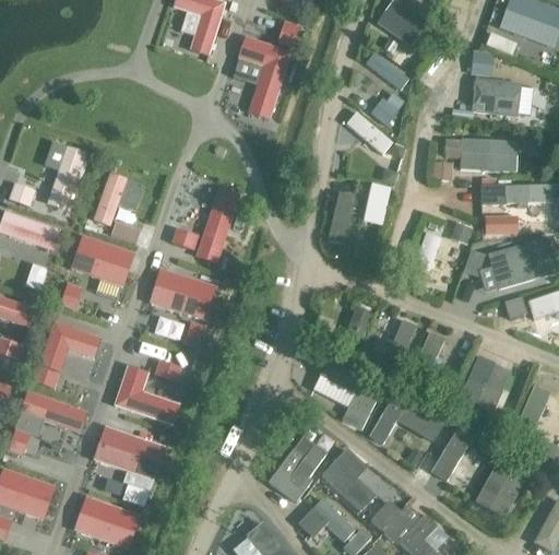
[(175,0),(173,6),(187,10),(200,13),(193,34),(189,47),(210,54),(226,1),(223,0),(175,0)]
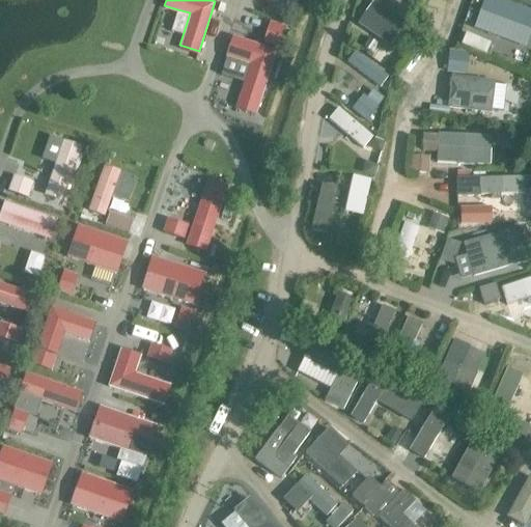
[(373,0),(359,21),(391,43),(407,21),(406,21),(381,4),(375,0),(373,0)]
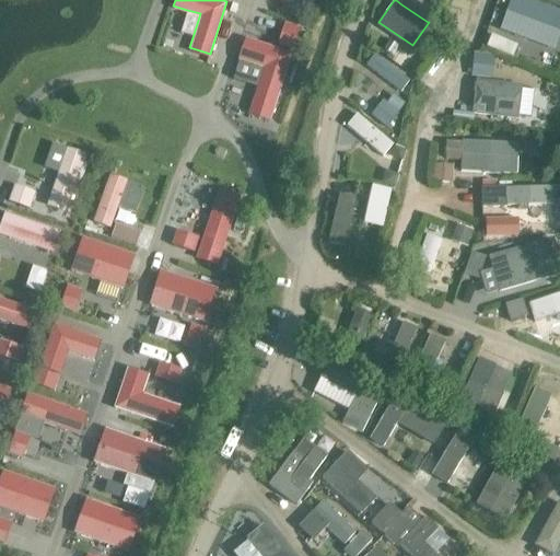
[(559,7),(540,0),(510,0),(500,26),(547,44),(552,27),(559,30),(559,7)]
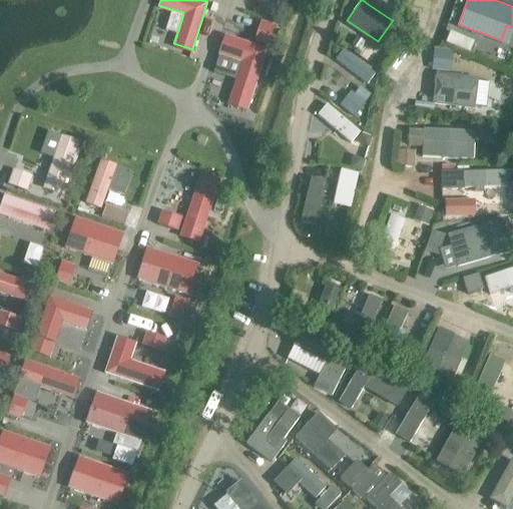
[(261,17),(254,38),(269,43),(276,22),(261,17)]
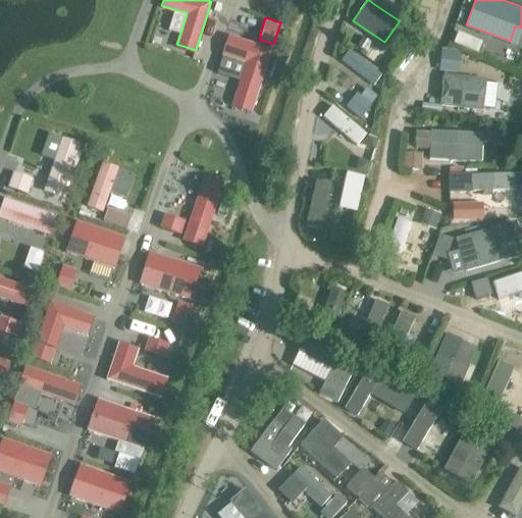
[(458,29),(454,40),(478,51),(483,39),(458,29)]
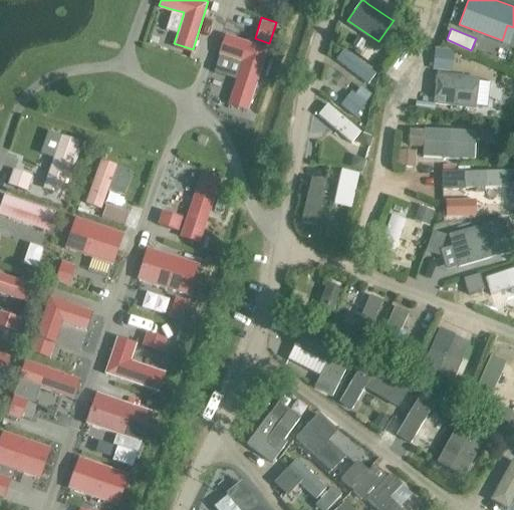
[(225,34),(220,51),(243,58),(229,101),(246,107),(265,47),(225,34)]
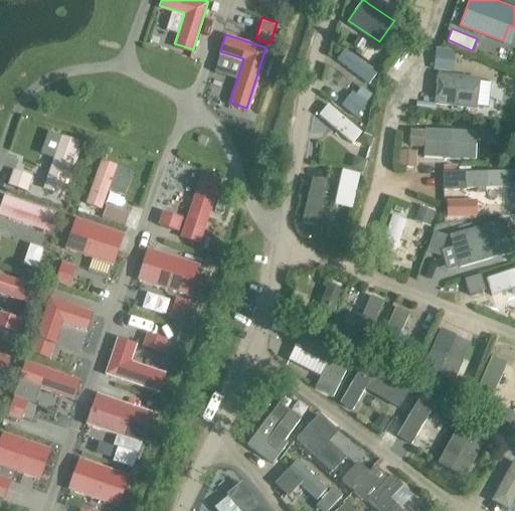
[(436,45),(434,66),(454,68),(456,47),(436,45)]
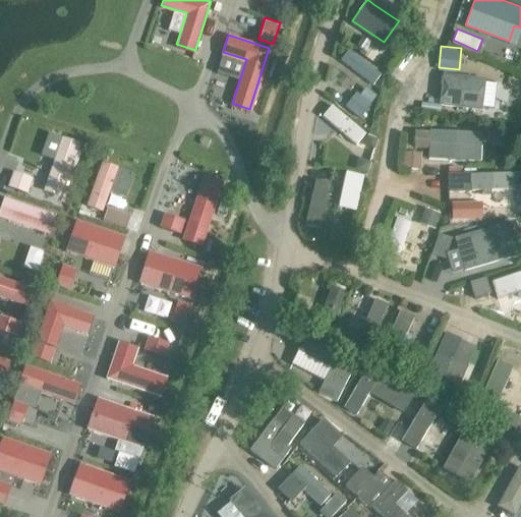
[(349,48),(342,57),(373,82),(381,73),(349,48)]
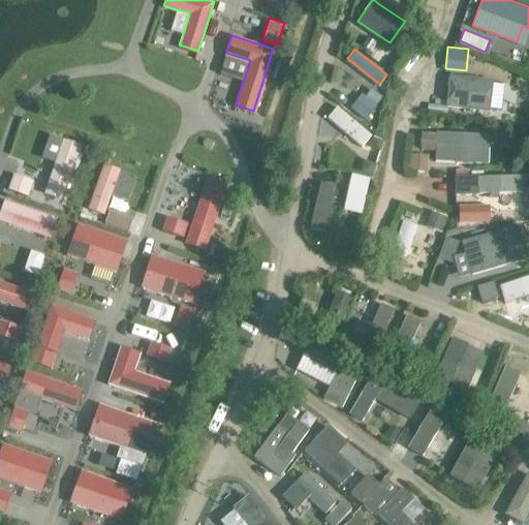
[(389,53),(382,61),(392,67),(397,58),(389,53)]
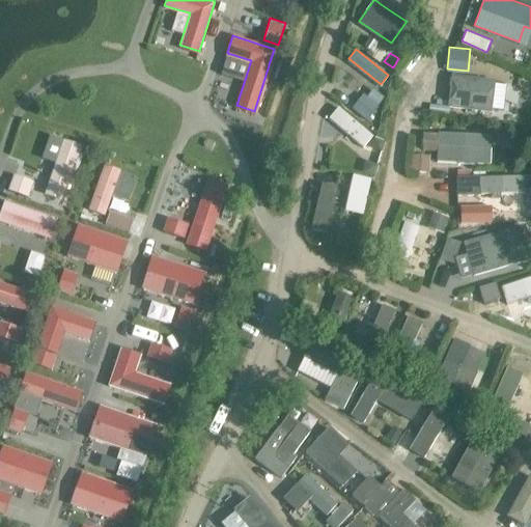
[(448,104),(448,105),(449,105),(492,110),(496,78),(452,73),(448,104)]
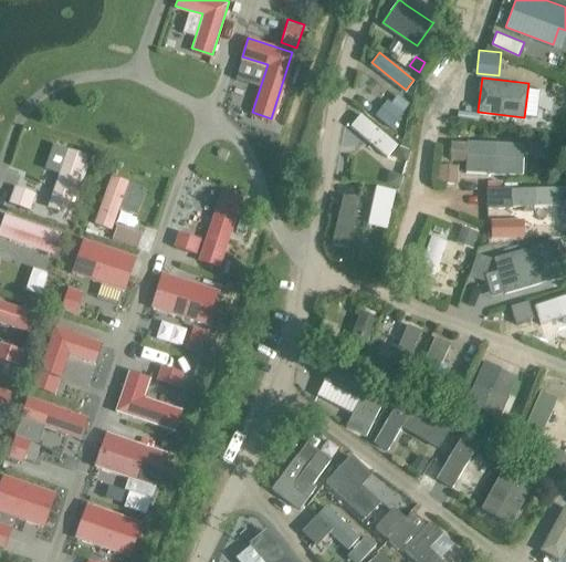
[(387,97),(375,113),(391,126),(404,110),(387,97)]
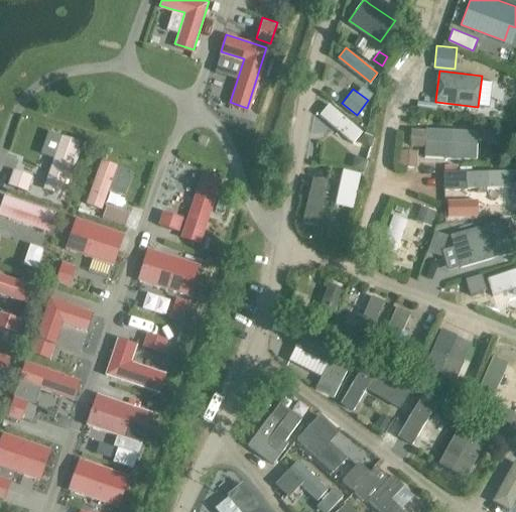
[(428,101),(427,108),(436,109),(436,102),(435,102),(435,101),(428,101)]
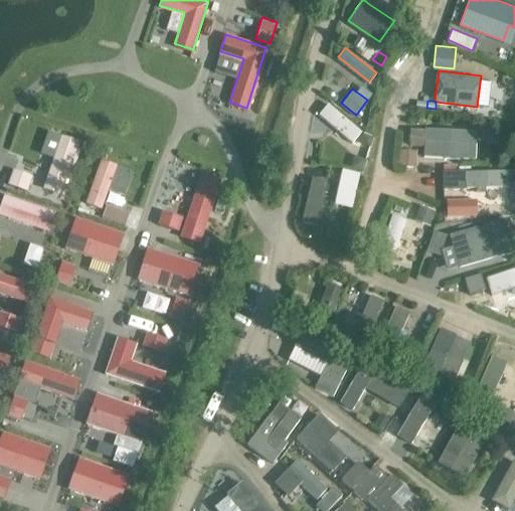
[(320,114),(353,141),(361,131),(328,104),(320,114)]
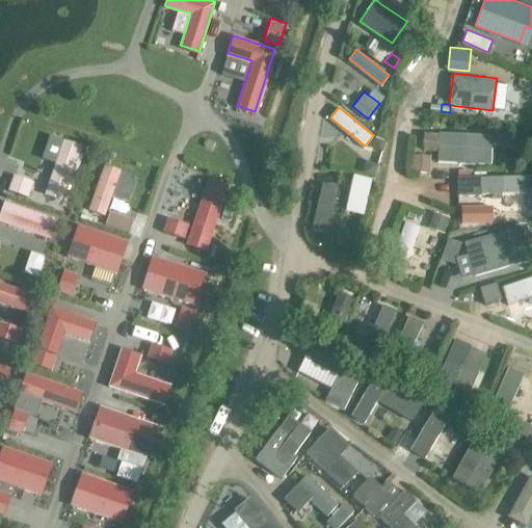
[(424,131),(423,149),(440,150),(441,132),(424,131)]
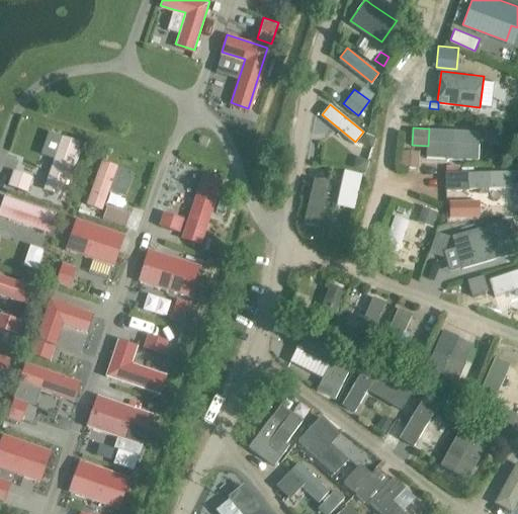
[(428,146),(427,155),(478,158),(480,130),(429,127),(429,129),(428,146)]
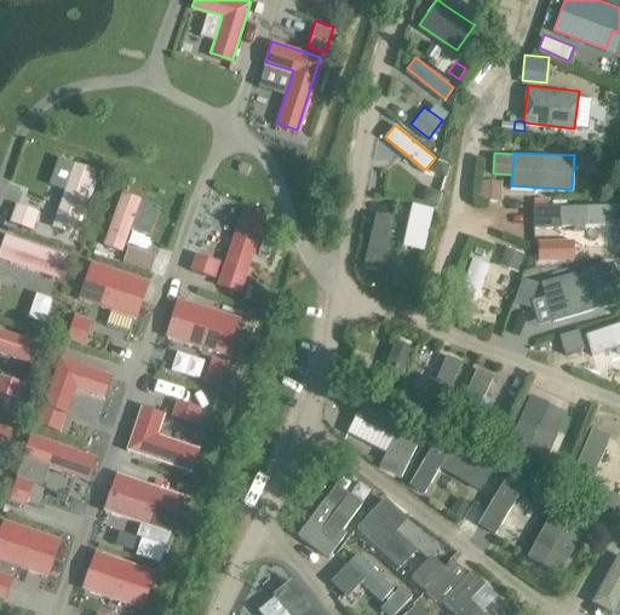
[(437,157),(434,170),(447,173),(451,161),(437,157)]
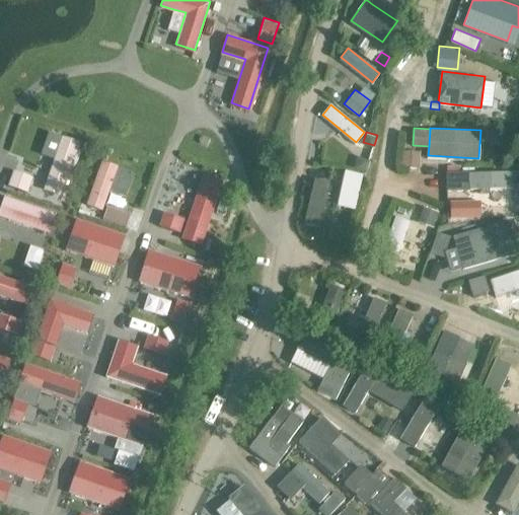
[(55,157),(44,188),(62,194),(81,141),(63,135),(55,157)]
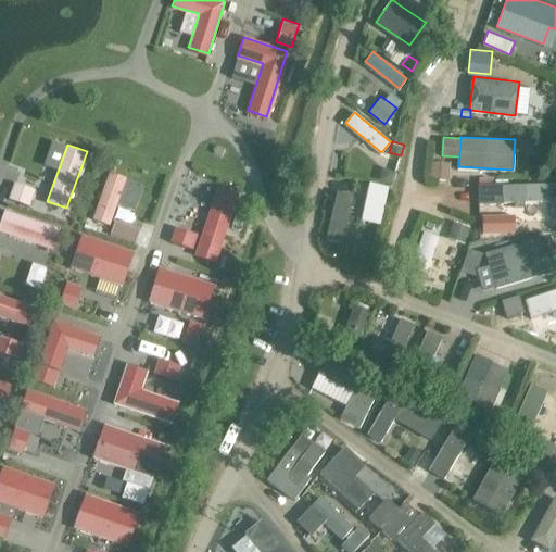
[(432,159),(431,176),(450,178),(451,160),(432,159)]
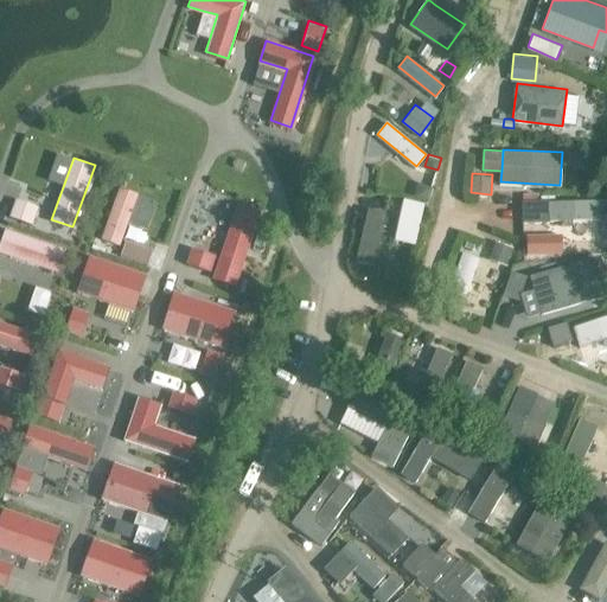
[(417,180),(413,194),(428,199),(433,185),(417,180)]
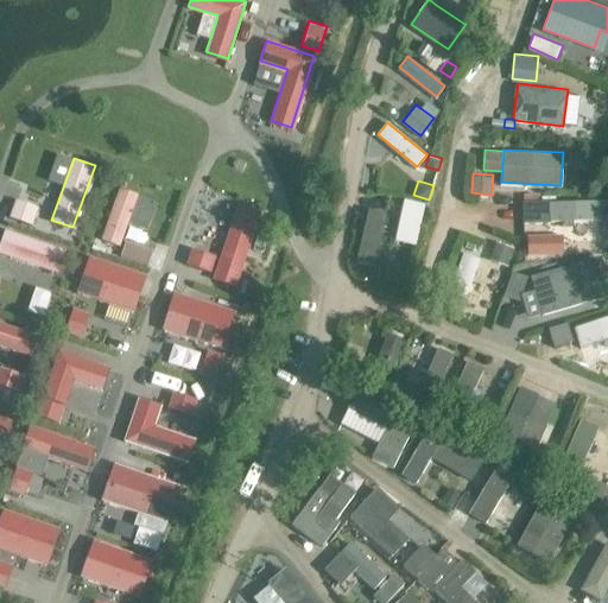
[(111,213),(101,237),(120,245),(128,221),(147,228),(158,200),(139,192),(120,186),(111,213)]
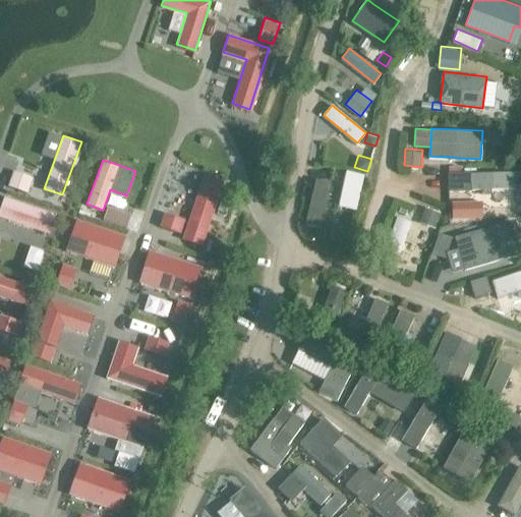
[(13,169),(8,184),(29,191),(34,176),(13,169)]
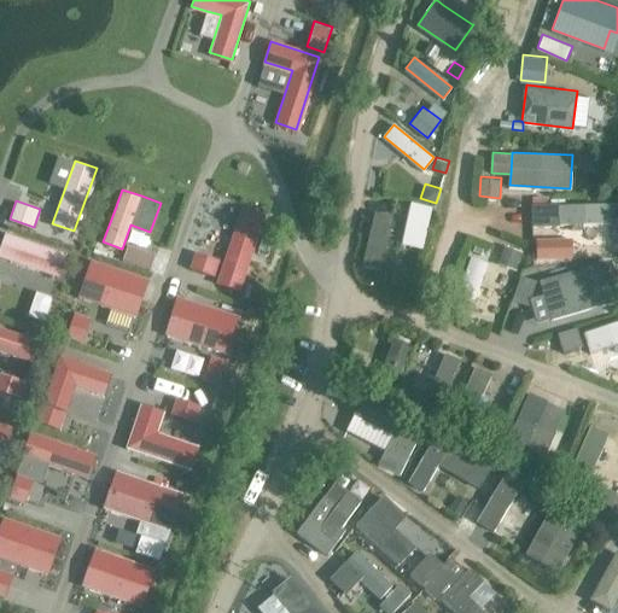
[(410,200),(406,223),(427,228),(432,205),(410,200)]
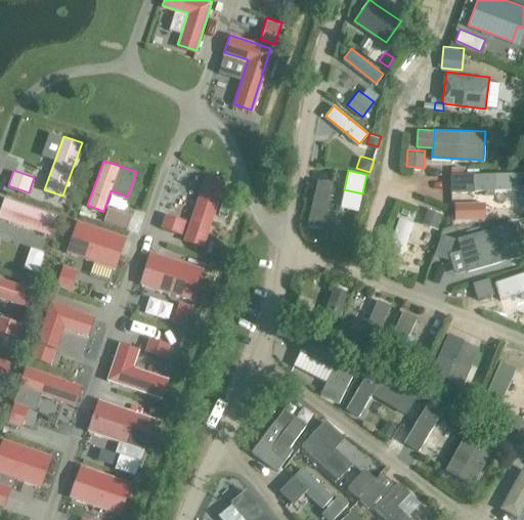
[(451,172),(451,190),(469,190),(468,172),(464,172),(451,172)]
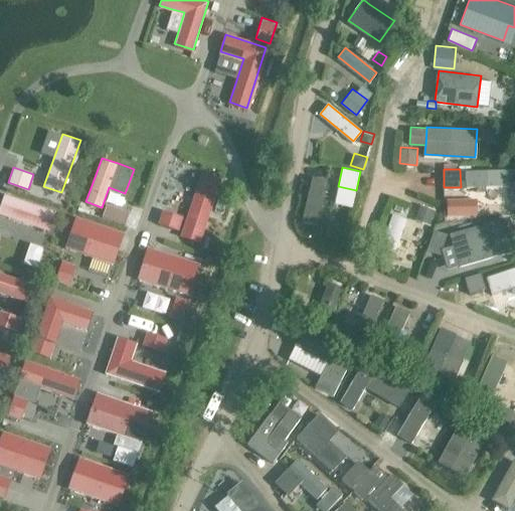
[(465,170),(465,184),(510,183),(509,169),(465,170)]
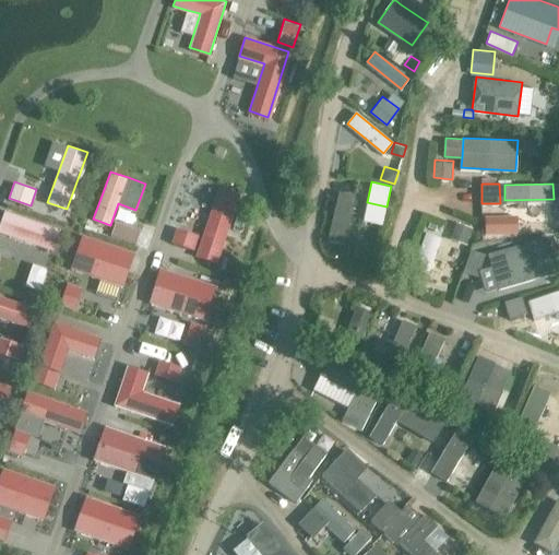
[(219,186),(195,256),(197,256),(217,262),(241,193),(219,186)]
